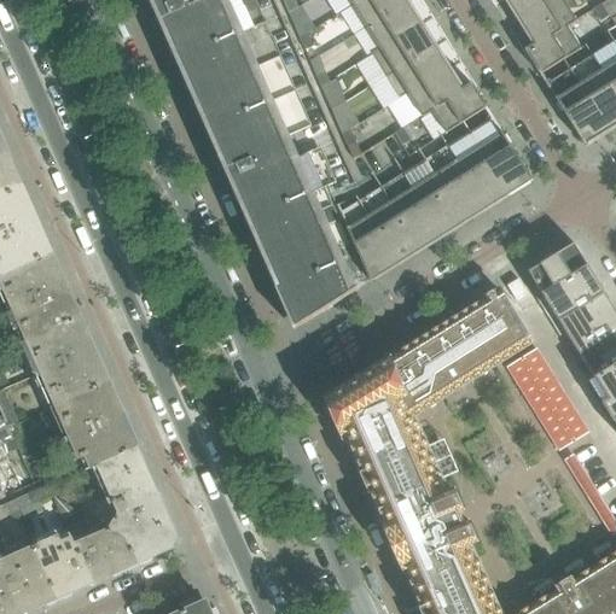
[(338,249),(227,0),(147,0),(150,4),(160,23),(174,58),(190,93),(205,127),(221,163),(230,182),(245,218),(261,252),(275,287),(289,317),(302,322),(348,292),(356,287),(355,286),(338,249)]
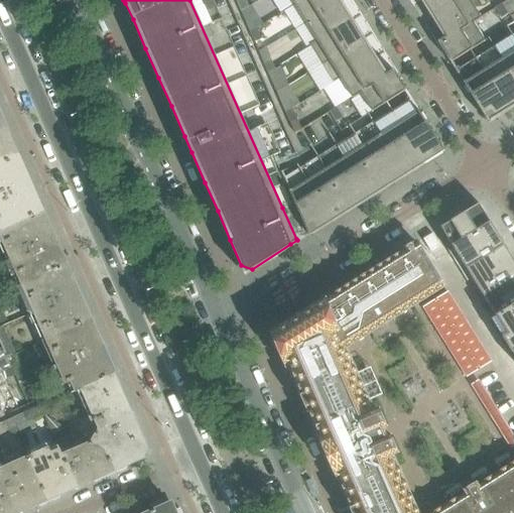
[(304,21),(338,0),(296,0),(292,3),(304,21)]
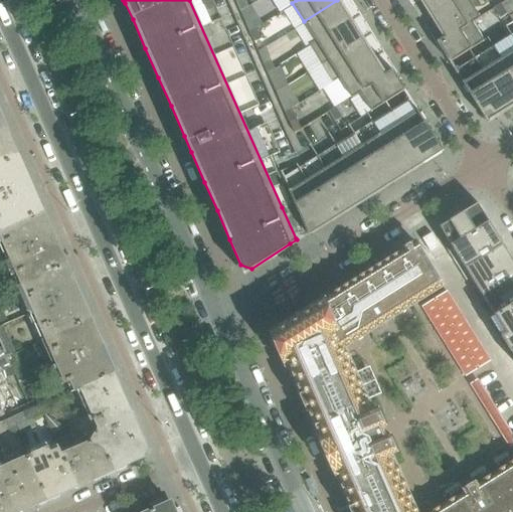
[(308,44),(349,19),(337,0),(304,21),(314,38),(308,43),(308,44)]
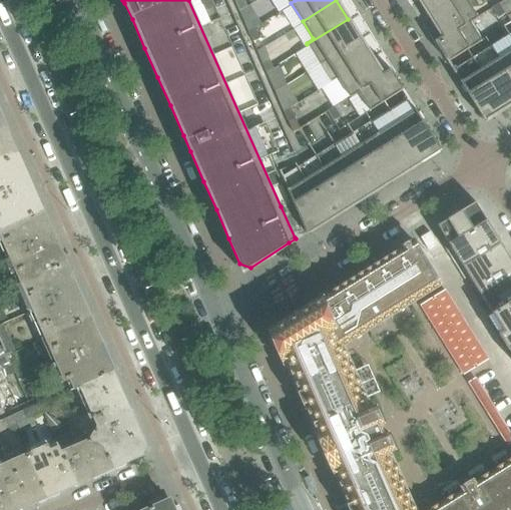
[(431,18),(460,0),(419,0),(431,18)]
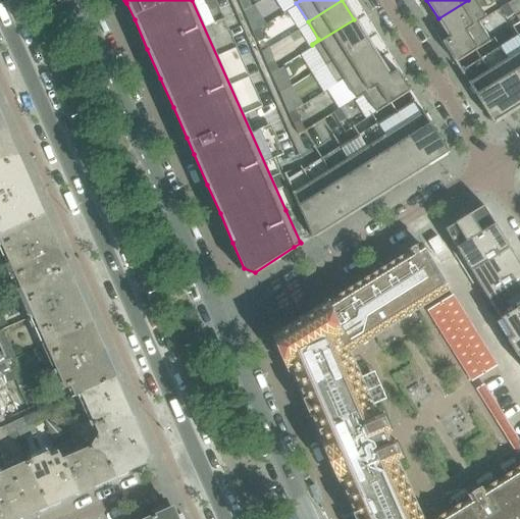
[(477,21),(484,16),(475,0),(468,0),(438,18),(449,36),(440,40),(443,43),(477,21)]
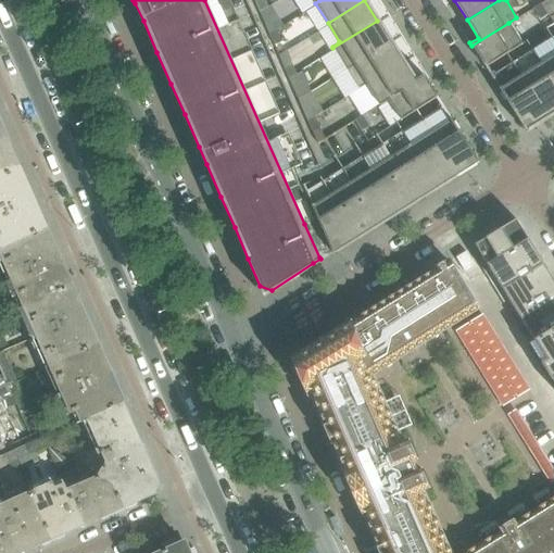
[(545,13),(539,1),(531,7),(538,17),(545,13)]
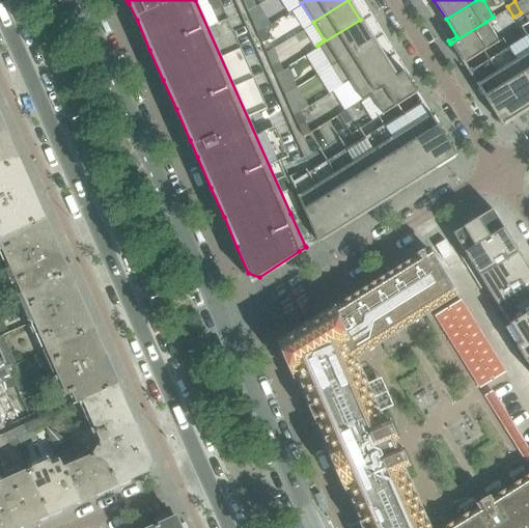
[(262,27),(257,16),(250,19),(255,30),(262,27)]
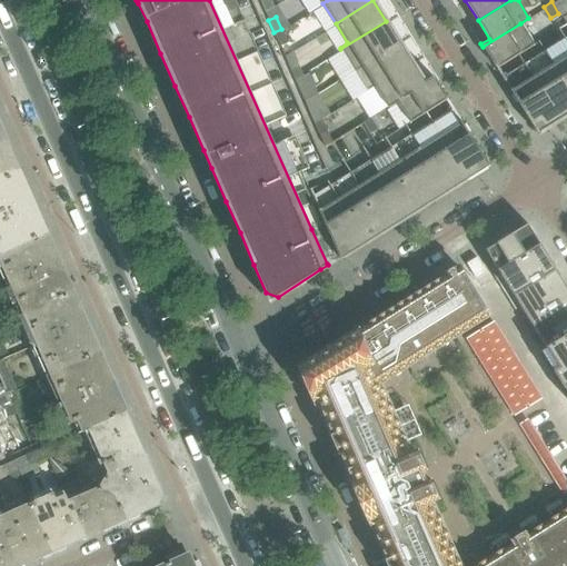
[(361,65),(398,41),(386,21),(340,49),(354,69),(361,65)]
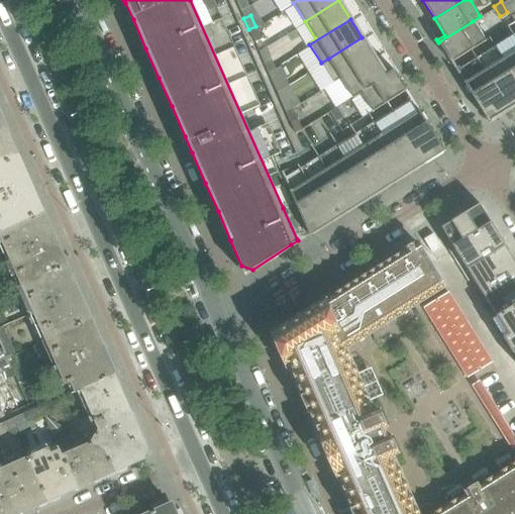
[(451,60),(484,39),(473,21),(438,42),(450,62),(452,61),(451,60)]
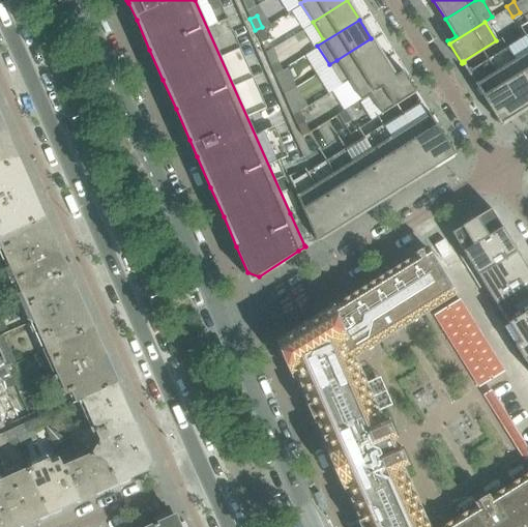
[(267,38),(262,27),(255,30),(260,41),(267,38)]
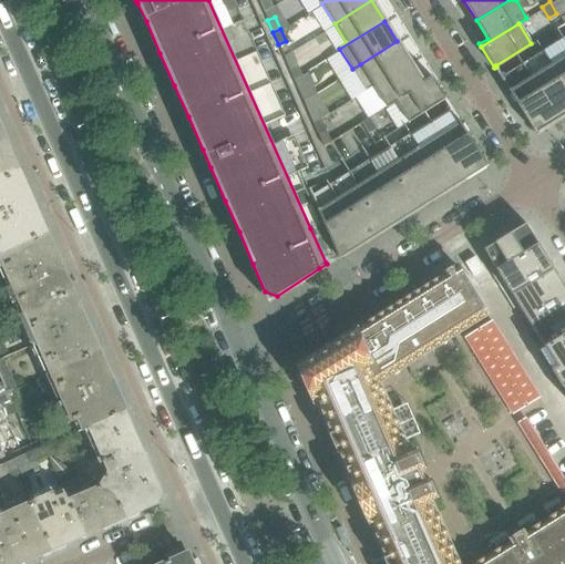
[(372,85),(410,62),(397,41),(360,64),(372,85)]
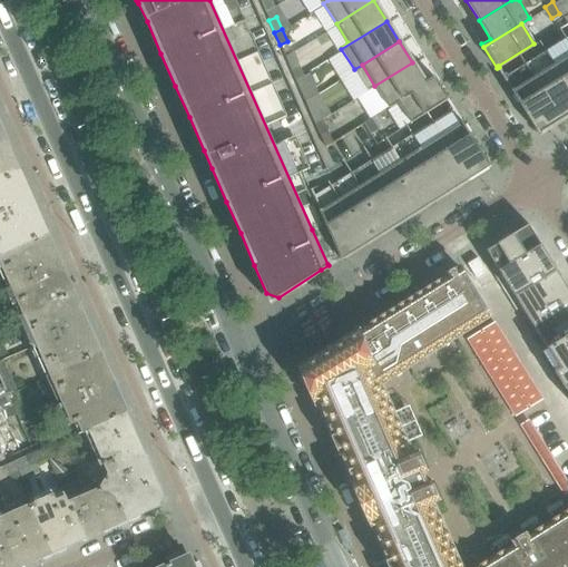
[(567,52),(551,64),(567,88),(567,52)]
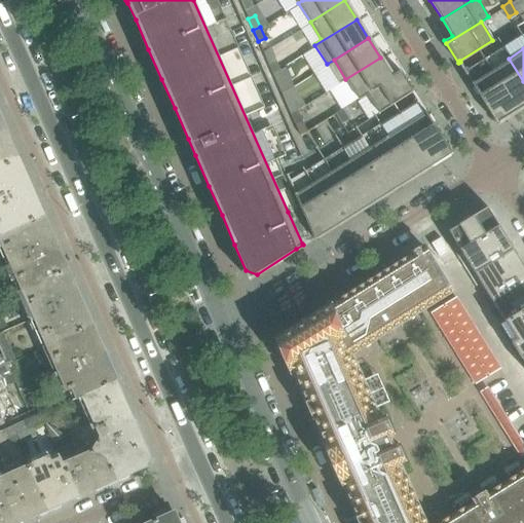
[(278,67),(273,57),(266,60),(270,71),(278,67)]
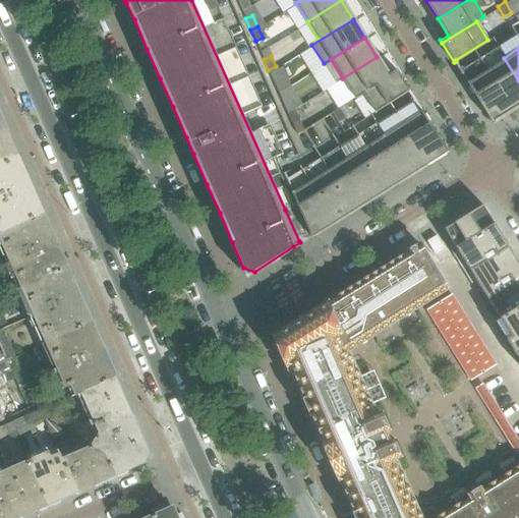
[(362,93),(396,70),(395,68),(387,73),(377,57),(342,78),(354,98),(362,93)]
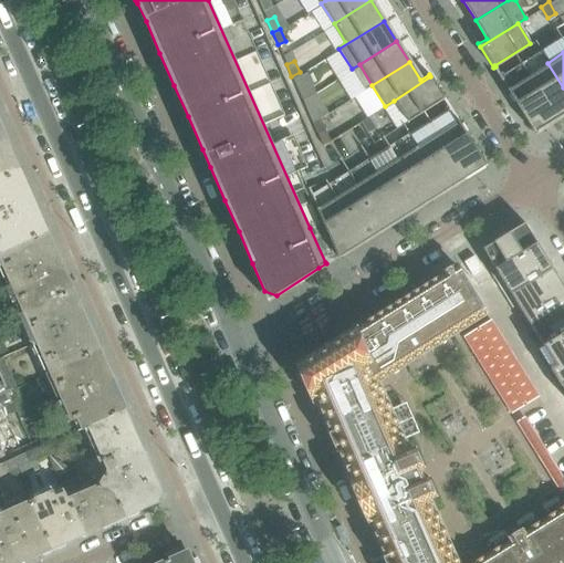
[(563,114),(563,87),(547,63),(528,75),(555,120),(563,114)]
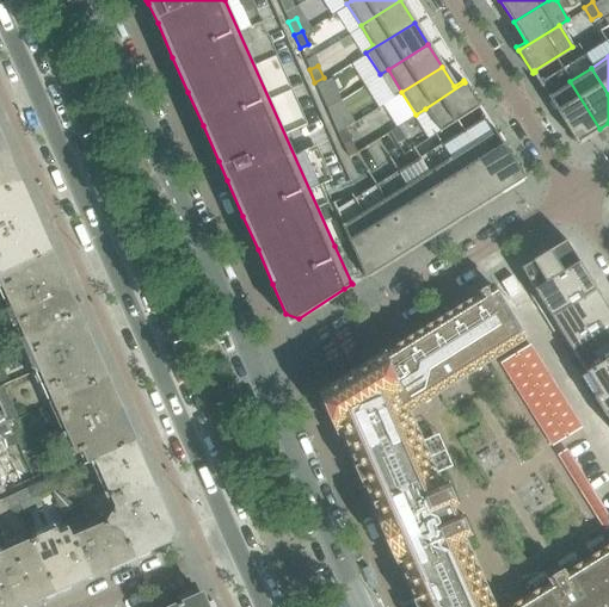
[(330,92),(324,78),(314,82),(320,95),(330,92)]
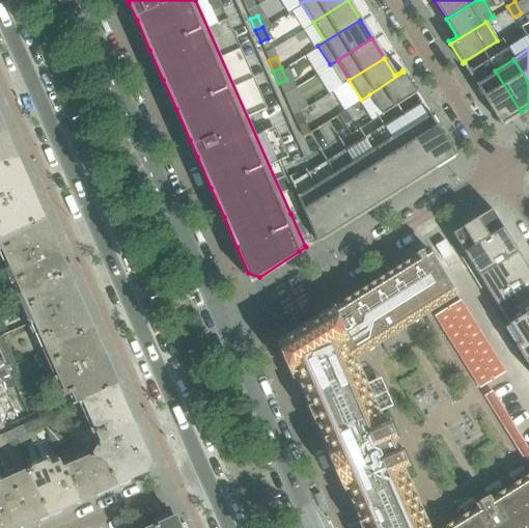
[(521,112),(495,71),(476,82),(475,81),(474,82),(477,86),(475,87),(479,94),(481,93),(501,124),(521,112)]
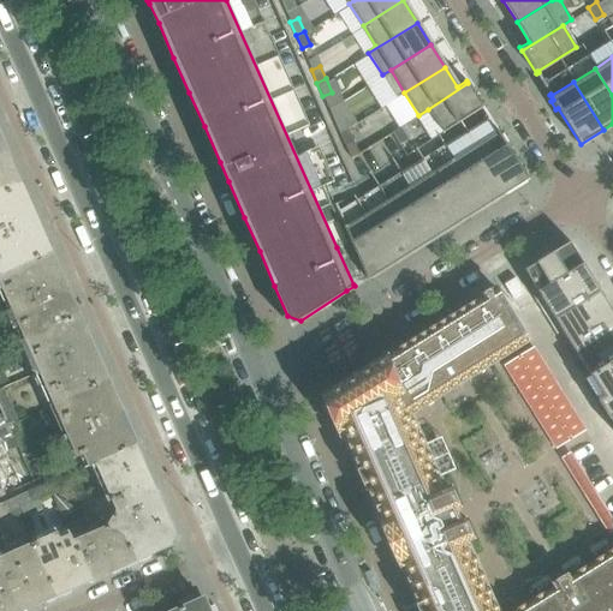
[(441,131),(481,106),(481,108),(483,107),(468,83),(428,109),(441,131)]
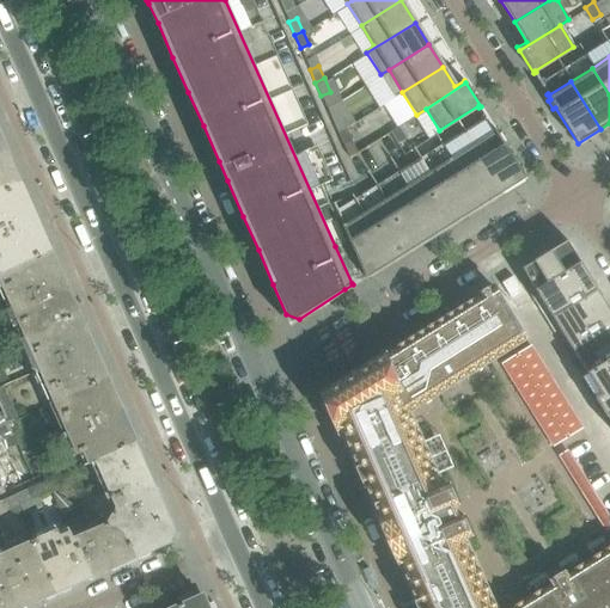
[(345,126),(339,114),(330,117),(336,130),(345,126)]
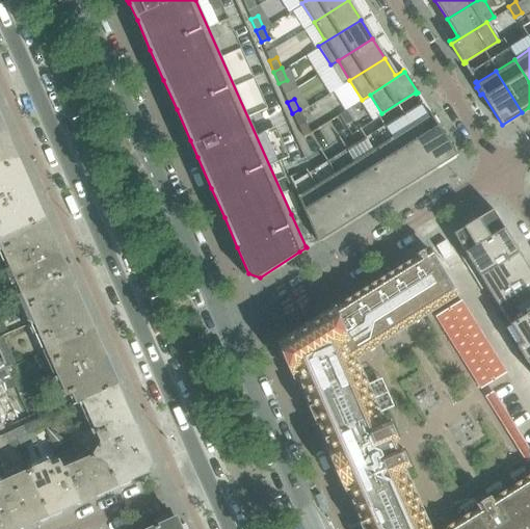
[(351,118),(345,108),(338,112),(344,124),(351,118)]
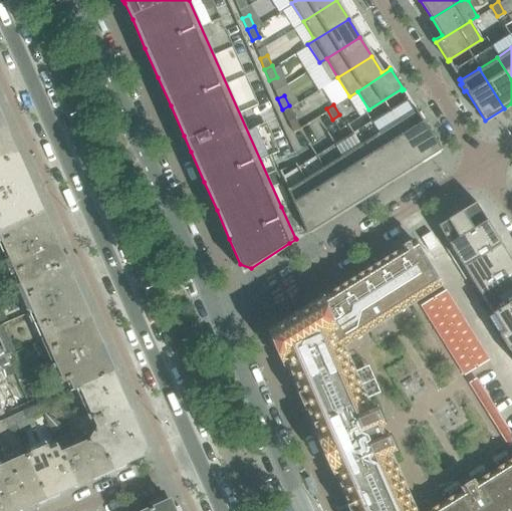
[(294,117),(289,105),(282,109),(287,120),(294,117)]
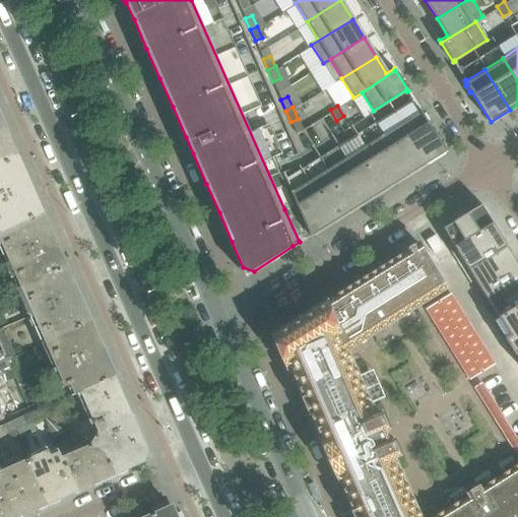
[(446,150),(427,119),(428,118),(424,112),(422,113),(419,108),(417,109),(418,111),(400,122),(427,163),(446,150)]
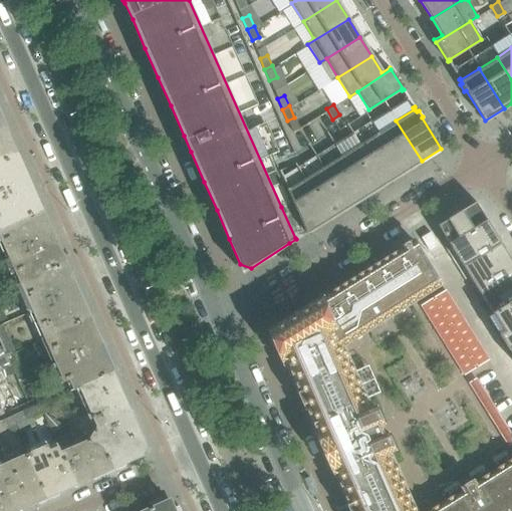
[(422,161),(396,120),(377,132),(403,172),(422,161)]
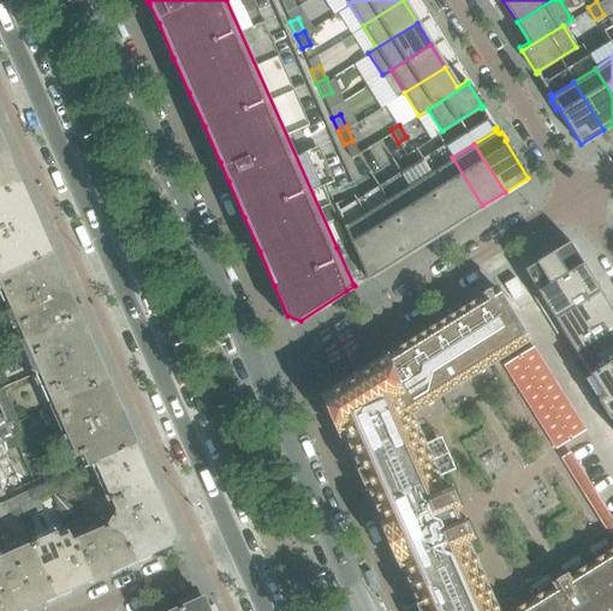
[(482,205),(452,157),(430,172),(460,220),(482,205)]
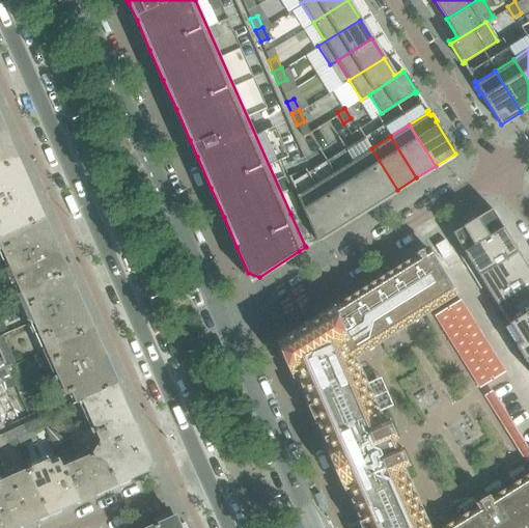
[(0,169),(18,162),(7,137),(0,140),(0,169)]
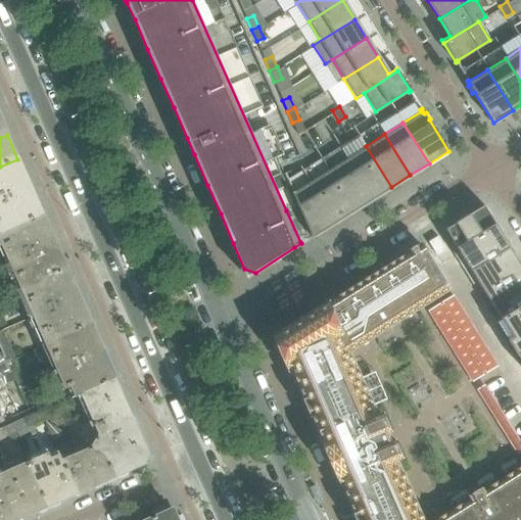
[(391,187),(366,146),(346,157),(373,198),(391,187)]
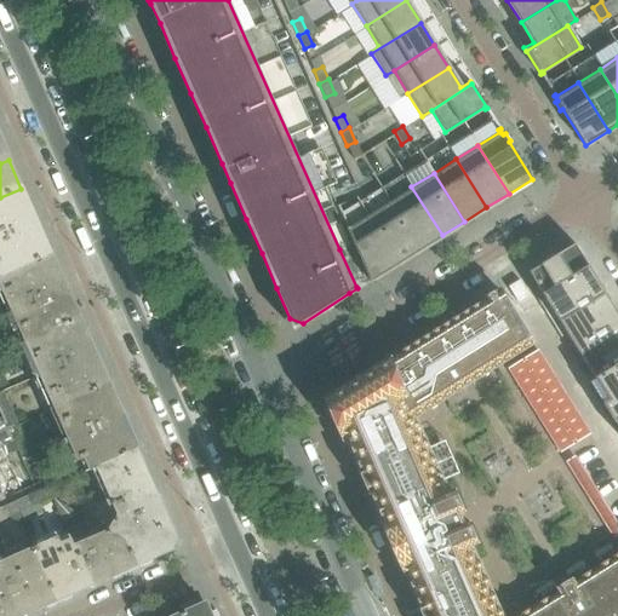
[(442,235),(411,186),(389,201),(419,249),(442,235)]
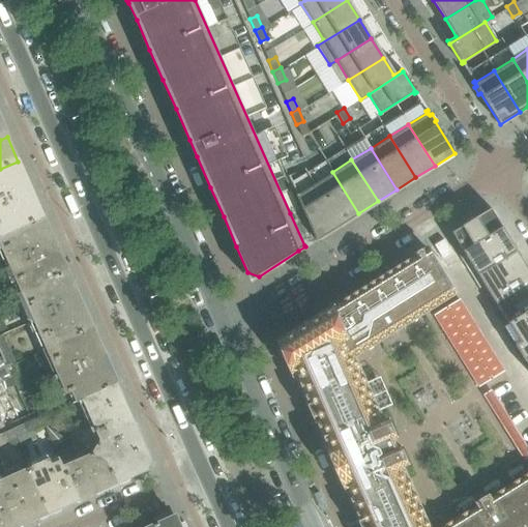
[(0,234),(41,216),(18,162),(0,169),(0,234)]
